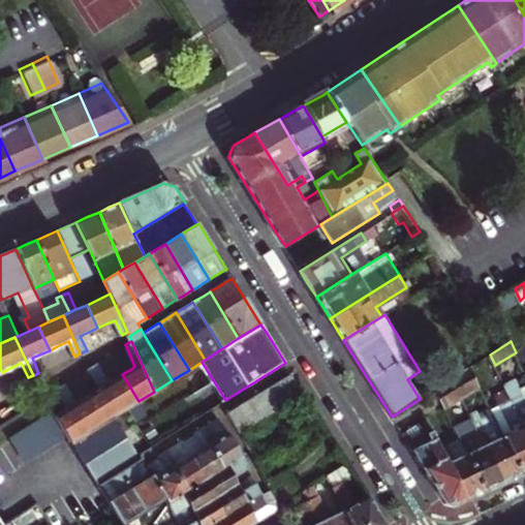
[(122,411),(139,401),(122,374),(117,377),(112,380),(99,362),(94,366),(122,411)]
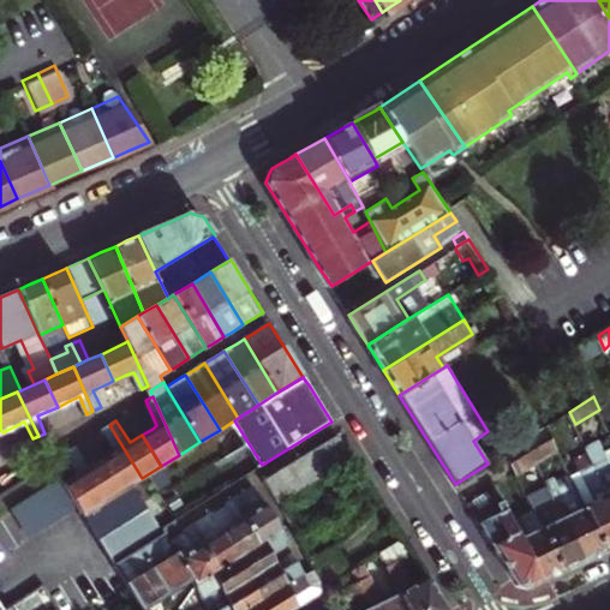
[(133,483),(142,478),(109,425),(103,429),(118,450),(111,455),(105,459),(123,490),(133,483)]
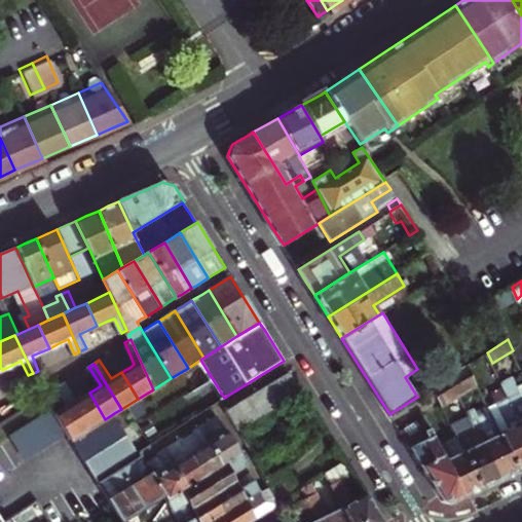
[(468,365),(432,387),(443,406),(477,385),(468,365)]
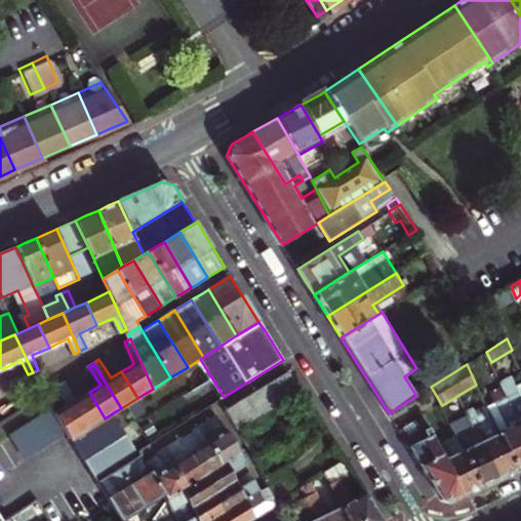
[(290,370),(226,409),(237,428),(301,389),(297,383),(290,370)]
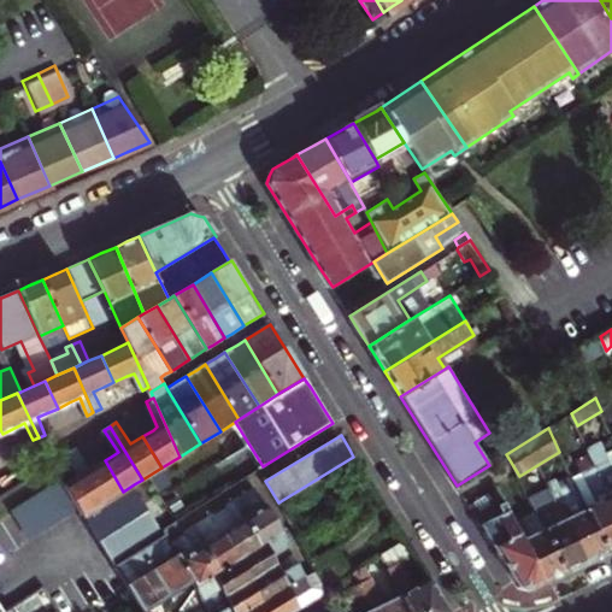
[(105,504),(123,492),(105,460),(98,465),(93,469),(78,446),(71,451),(105,504)]
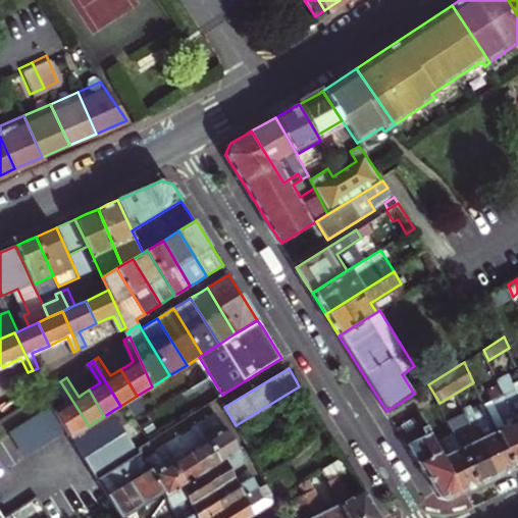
[(517,392),(512,379),(501,384),(517,419),(516,420),(517,424),(517,392)]
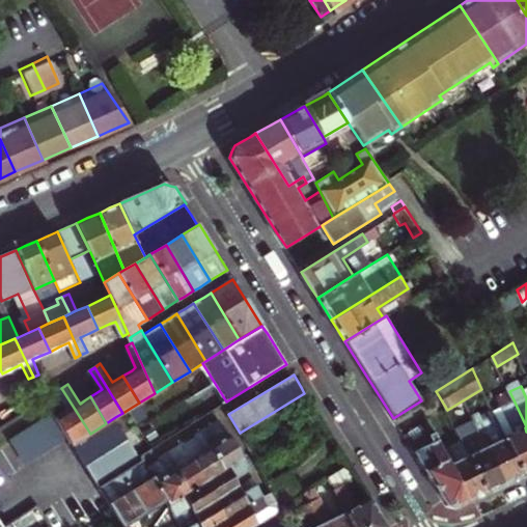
[(74,443),(90,434),(61,388),(56,391),(67,411),(63,414),(57,417),(74,443)]
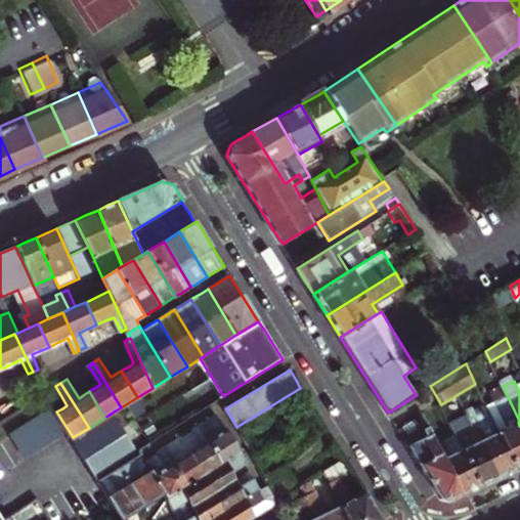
[(497,431),(516,469),(519,467),(519,426),(518,422),(519,421),(503,386),(490,392),(508,427),(497,431)]
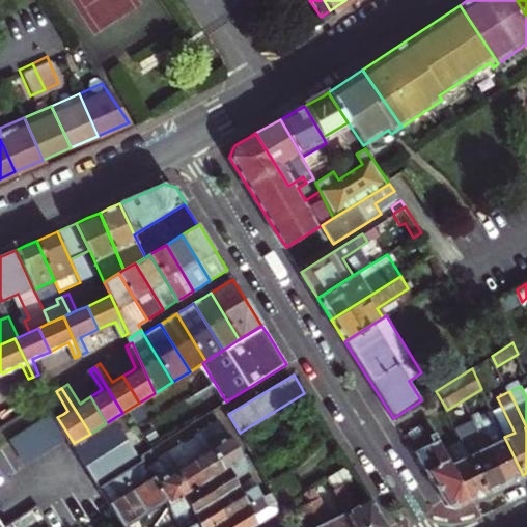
[(475,422),(505,484),(512,480),(523,475),(504,437),(498,423),(487,428),(478,413),(472,416),(475,422)]
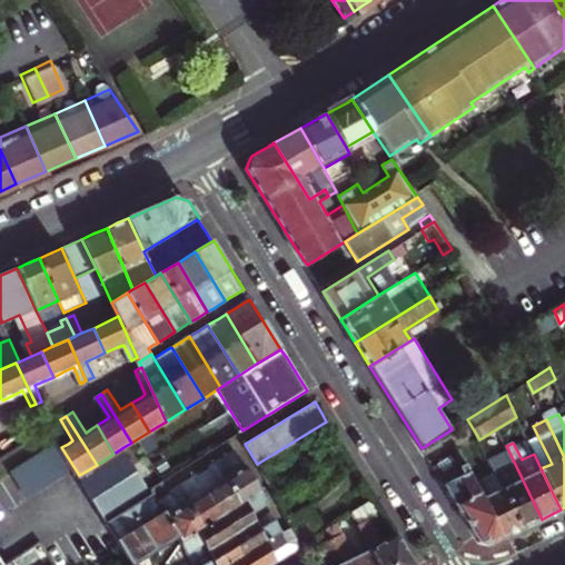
[(97,465),(79,475),(108,522),(131,507),(152,493),(124,447),(114,454),(97,465)]
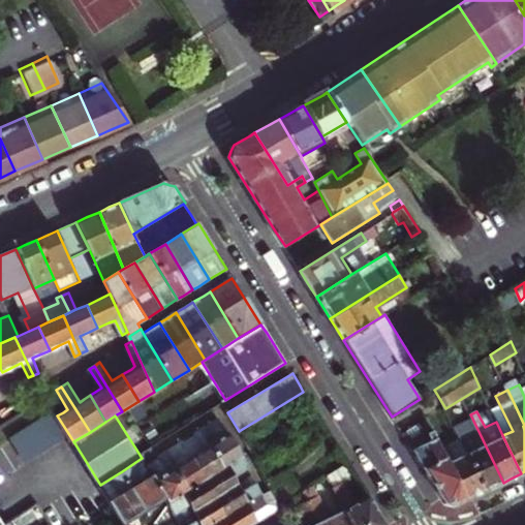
[(244,458),(219,418),(210,424),(199,430),(224,469),(244,458)]
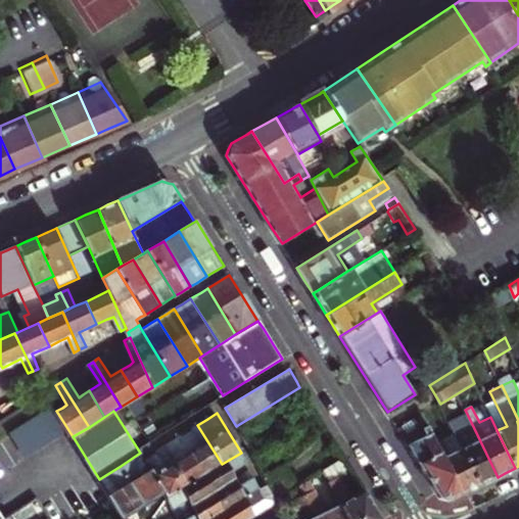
[(431,434),(421,414),(397,428),(417,460),(440,497),(444,498),(450,500),(461,494),(431,434)]
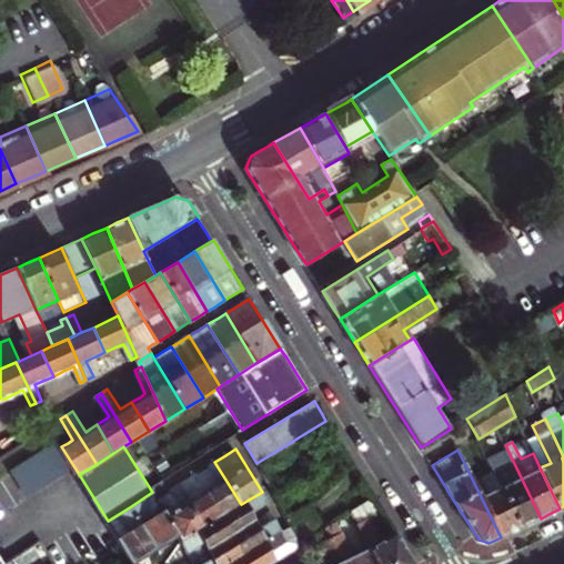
[(494,472),(521,527),(531,523),(541,519),(509,452),(503,455),(507,465),(494,472)]
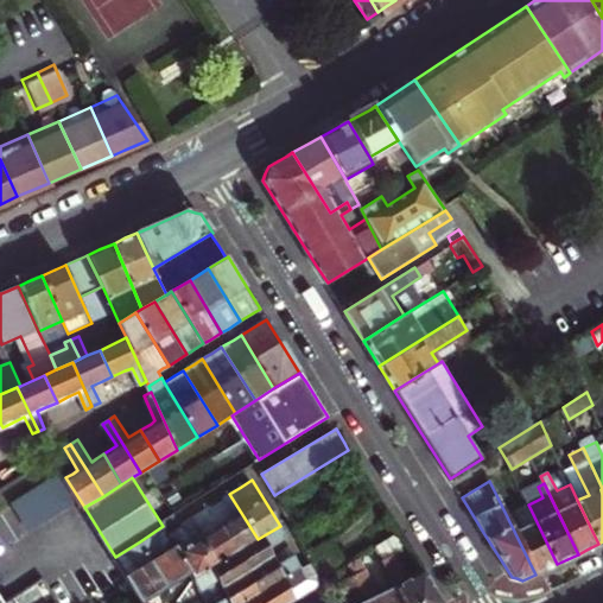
[(258,539),(229,494),(219,500),(209,506),(239,552),(258,539)]
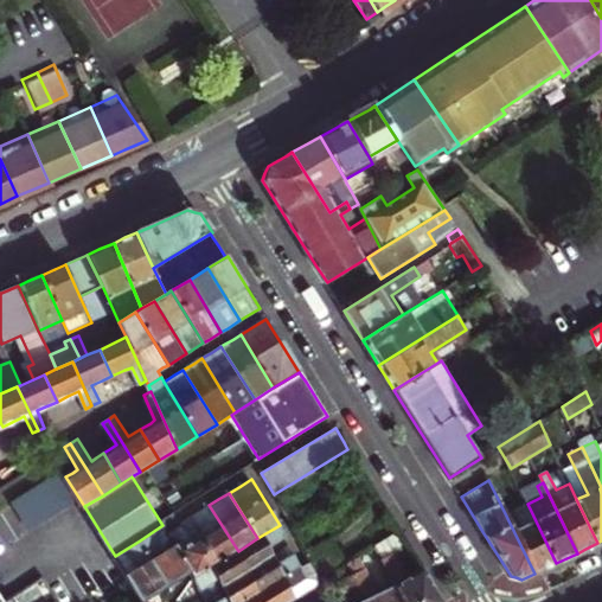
[(507,500),(500,504),(535,574),(544,569),(556,563),(527,504),(512,511),(507,500)]
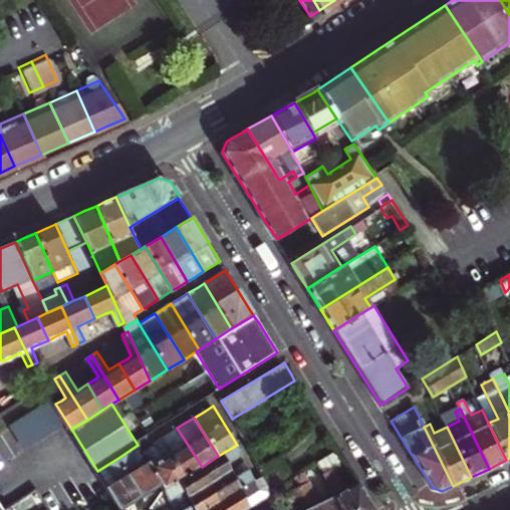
[(202,467),(177,428),(168,434),(159,440),(183,479),(202,467)]
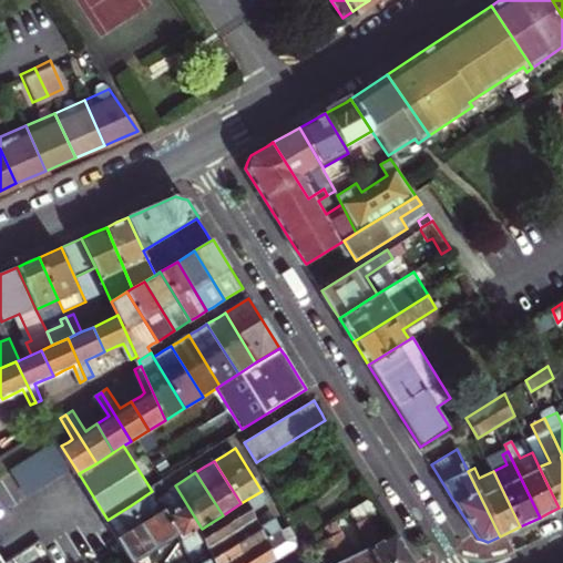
[(202,529),(175,485),(170,489),(172,491),(167,493),(157,500),(178,533),(183,540),(202,529)]
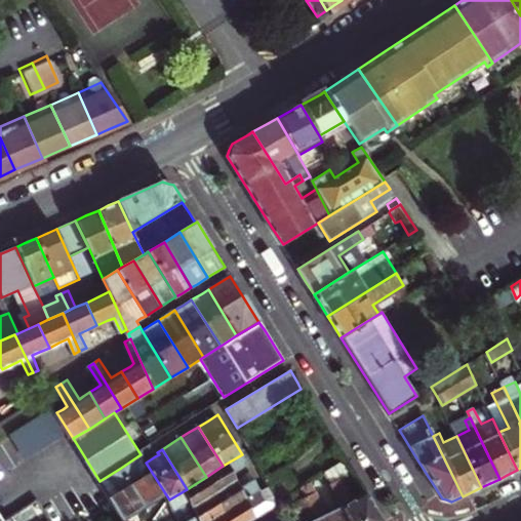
[(157,498),(165,493),(146,463),(141,454),(121,468),(145,506),(157,498)]
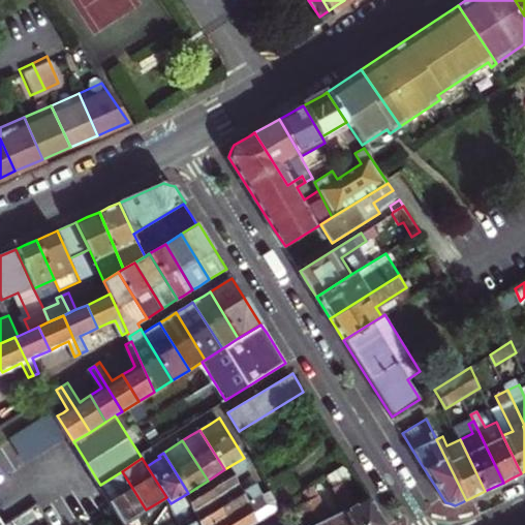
[(208,481),(216,498),(237,488),(233,480),(250,470),(247,465),(244,458),(224,469),(208,481)]
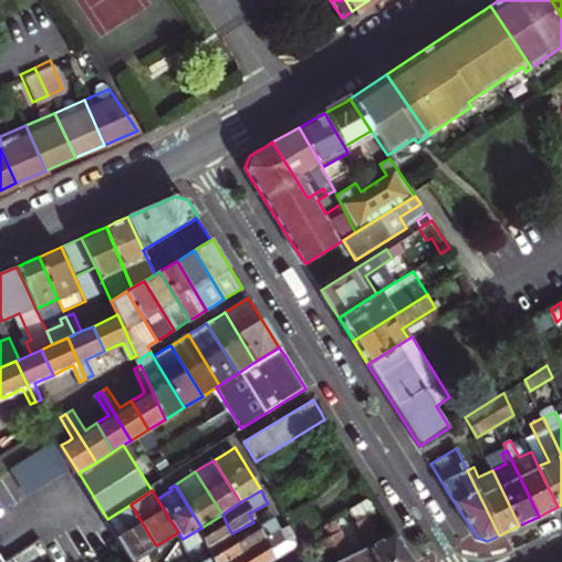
[(373,496),(350,510),(365,541),(376,561),(414,561),(395,531),(381,540),(367,516),(381,508),(373,496)]
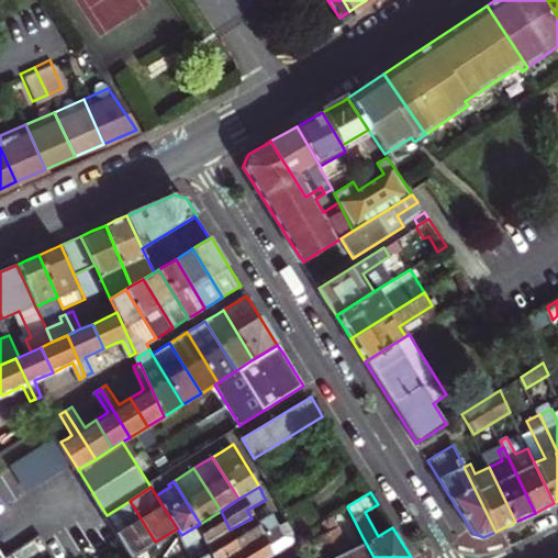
[(146,547),(155,542),(130,501),(107,515),(132,556),(146,547)]
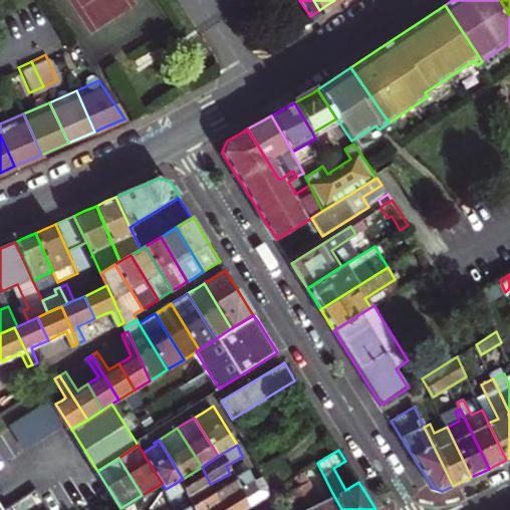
[(183,479),(166,489),(168,493),(170,499),(186,489),(191,497),(210,484),(202,467),(183,479)]
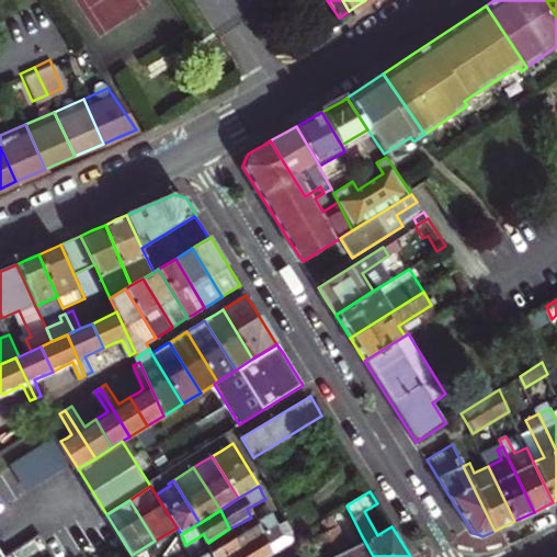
[(251,518),(229,529),(239,548),(279,526),(275,520),(273,515),(254,525),(251,518)]
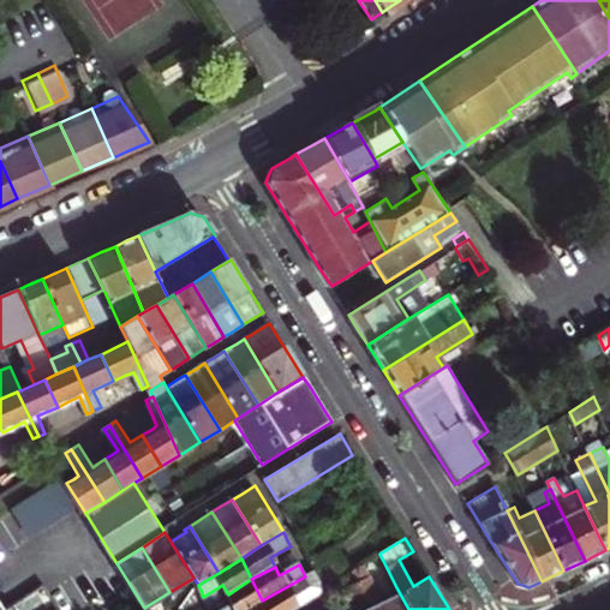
[(408,609),(396,587),(378,597),(366,573),(356,578),(371,609),(408,609)]
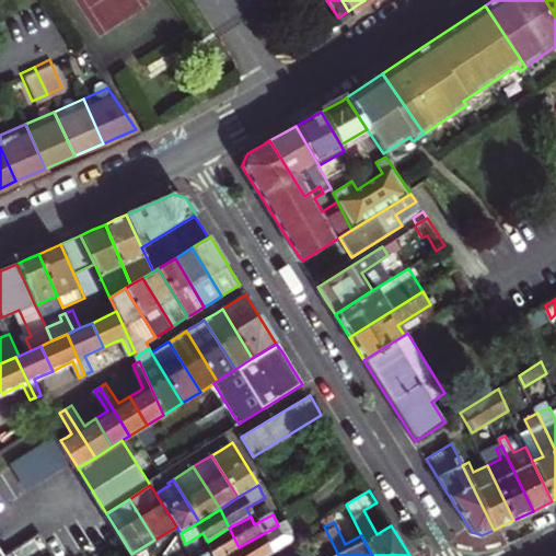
[(239,547),(243,555),(264,555),(269,553),(286,543),(281,534),(278,525),(239,547)]
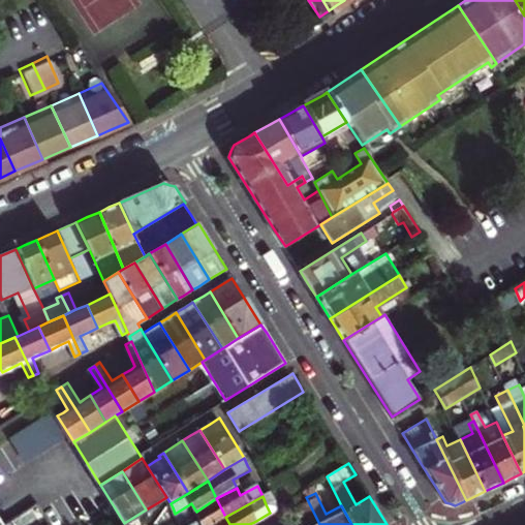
[(319,524),(306,497),(296,502),(306,523),(301,524),(319,524)]
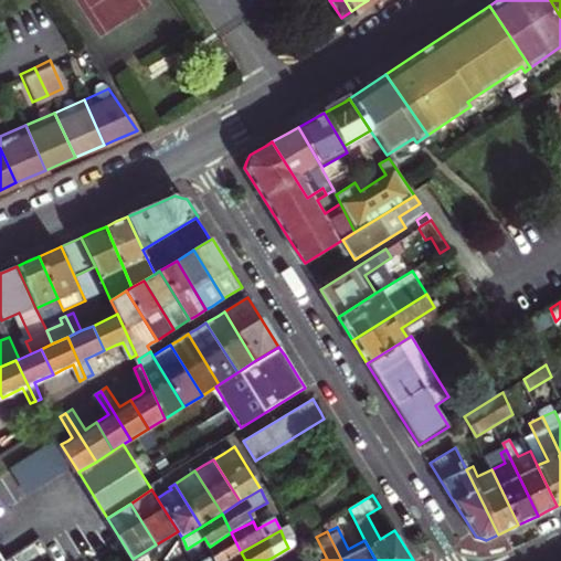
[(225,560),(241,552),(231,532),(210,547),(214,553),(201,560),(225,560)]
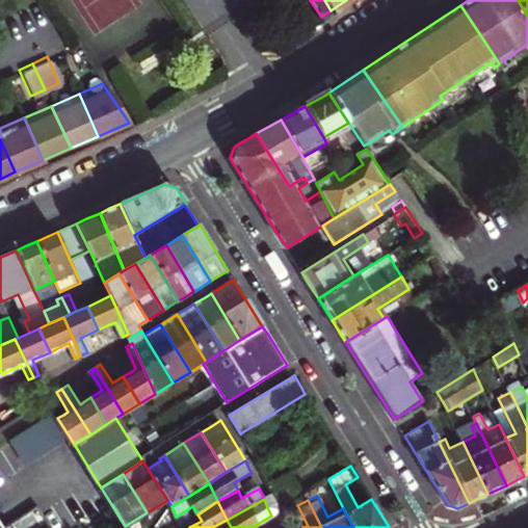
[(45,515),(34,522),(38,527),(50,527),(52,527),(45,515)]
